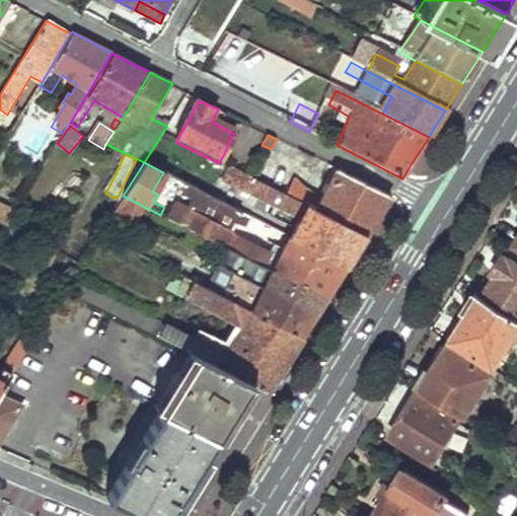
[(230,169),(224,180),(259,197),(257,200),(300,223),(292,239),(347,269),(367,237),(287,197),(230,169)]
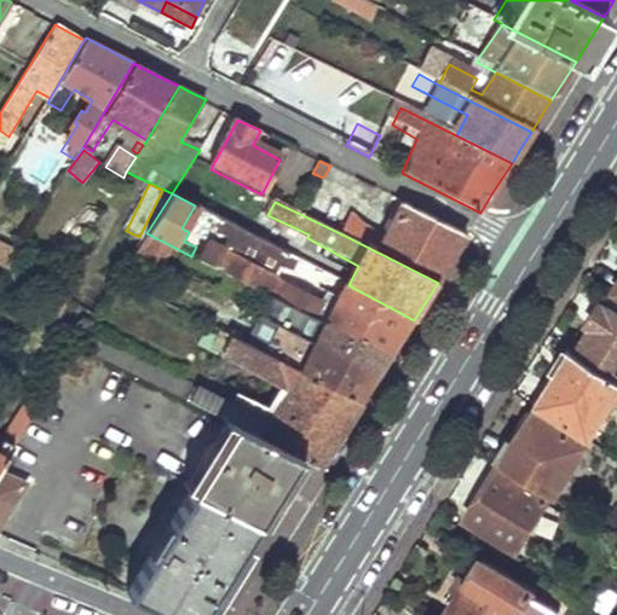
[(352,215),(342,235),(438,283),(451,262),(470,236),(430,215),(403,202),(384,238),(352,215)]
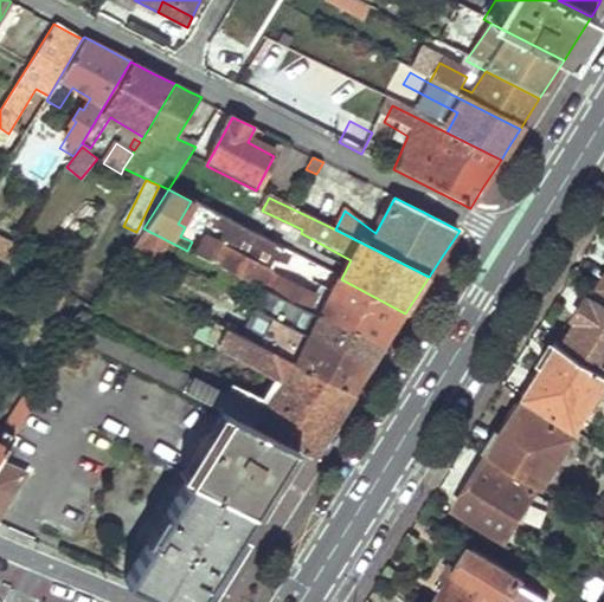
[(258,219),(251,232),(290,253),(297,239),(258,219)]
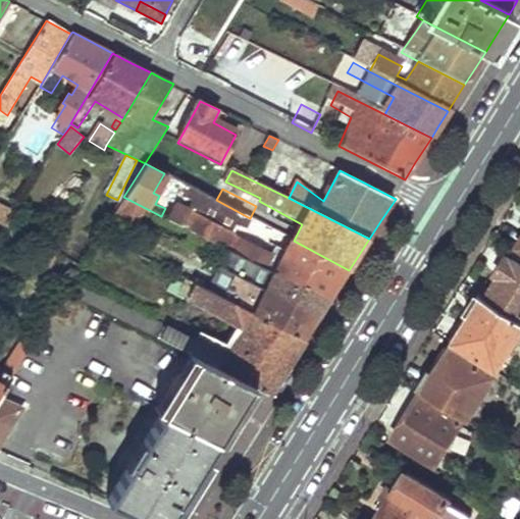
[(191,210),(183,226),(223,247),(251,261),(266,268),(273,256),(244,239),(240,246),(230,241),(234,232),(191,210)]
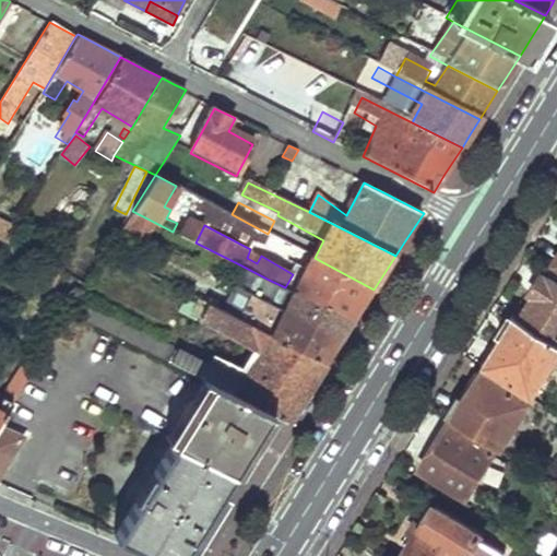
[(12,237),(7,245),(13,248),(19,239),(12,237)]
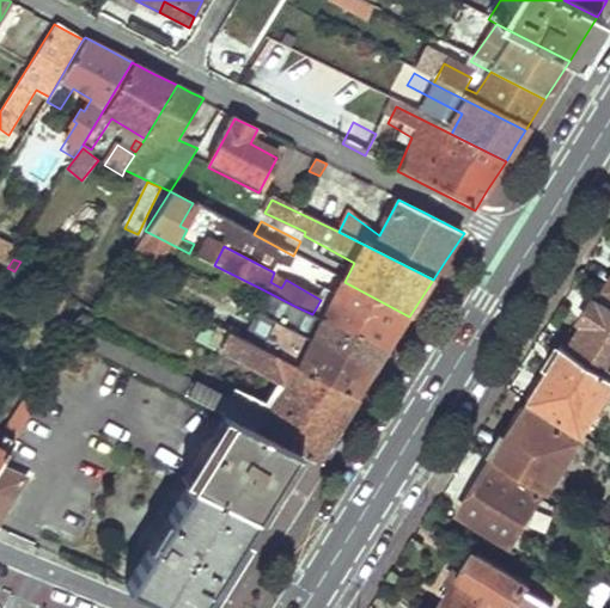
[(345,282),(324,320),(386,352),(409,317),(345,282)]
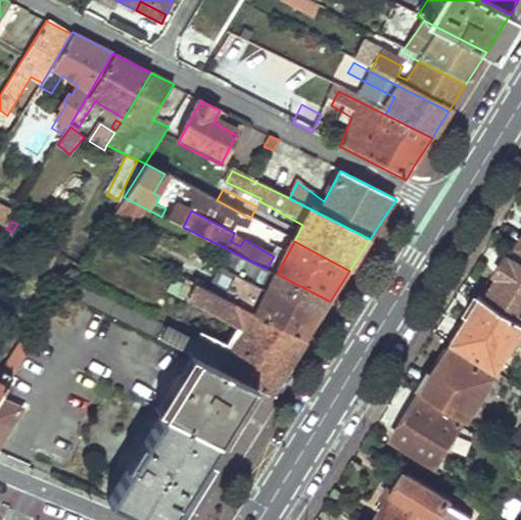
[(224,247),(218,258),(239,269),(241,265),(247,269),(251,262),(224,247)]
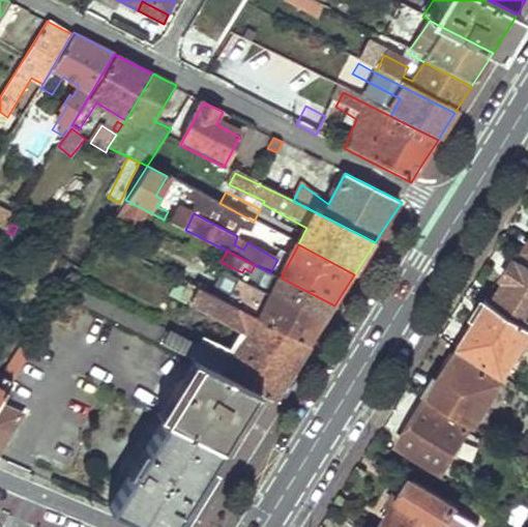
[(60,259),(57,265),(63,269),(66,262),(60,259)]
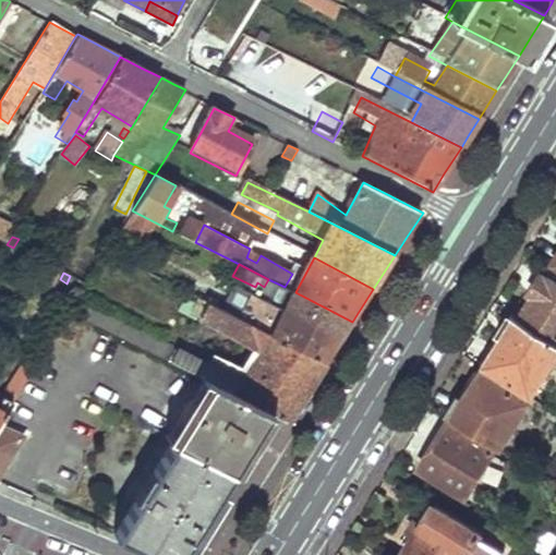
[(532,301),(522,315),(555,337),(555,286),(542,276),(528,299),(532,301)]
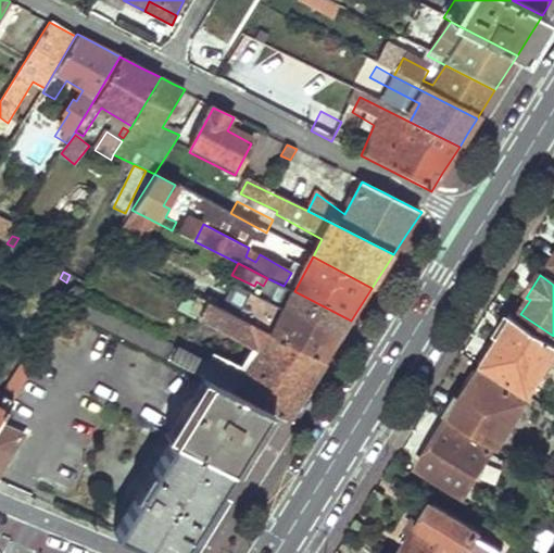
[(340,338),(284,310),(248,291),(238,305),(225,299),(218,308),(268,332),(269,336),(324,363),(340,338)]
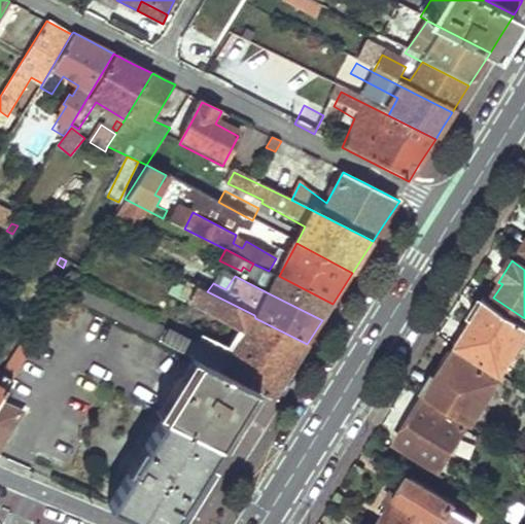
[(279,276),(269,293),(322,320),(333,304),(279,276)]
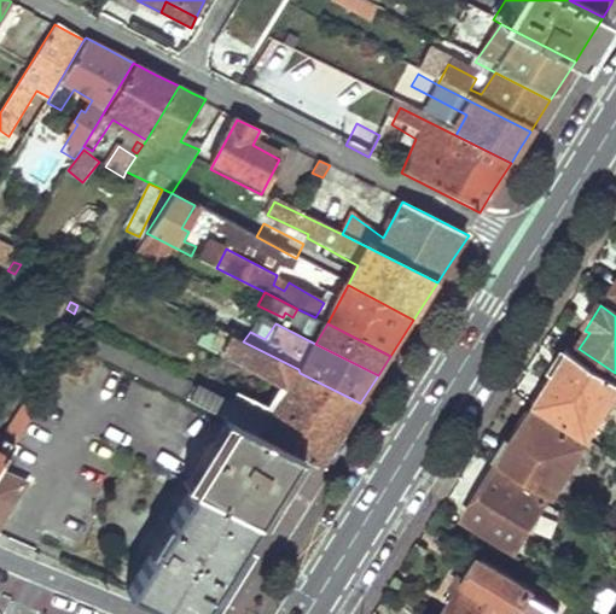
[(204,375),(190,402),(228,421),(296,455),(320,467),(321,465),(360,403),(300,373),(298,369),(243,341),(231,335),(221,354),(291,389),(271,425),(222,402),(208,391),(213,379),(204,375)]
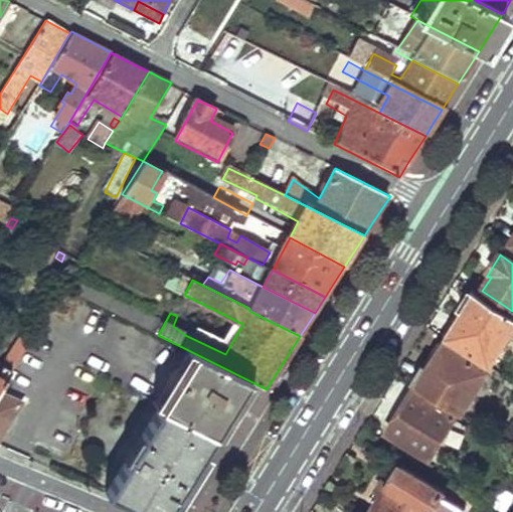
[(512,316),(476,293),(449,337),(492,365),(512,330),(512,316)]
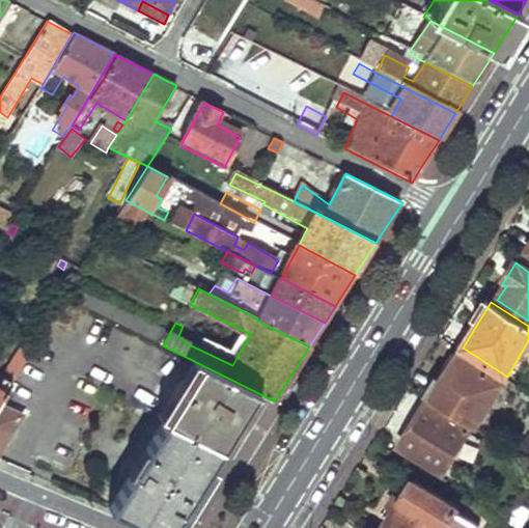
[(29,352),(26,357),(34,361),(36,355),(29,352)]
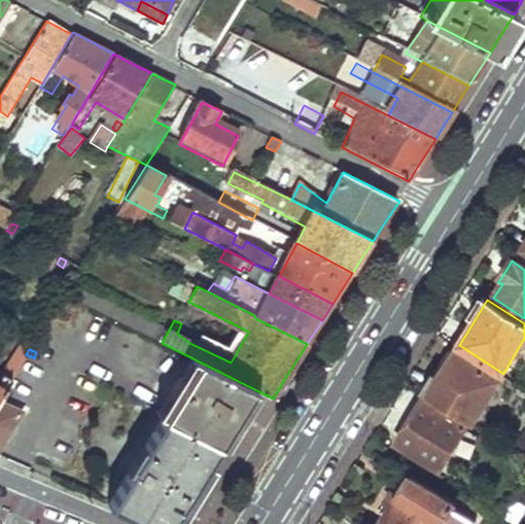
[(456,351),(428,395),(476,426),(503,381),(456,351)]
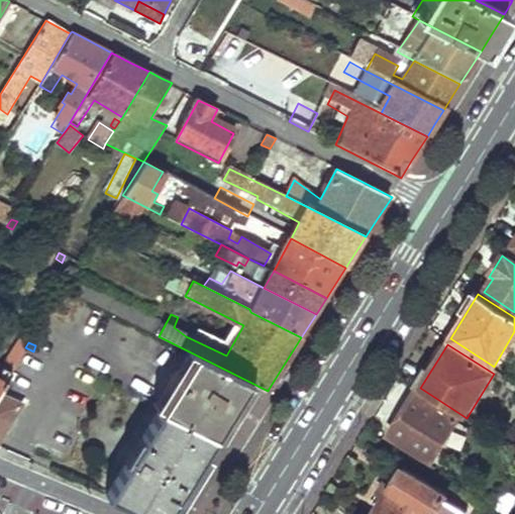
[(191,352),(158,406),(215,434),(247,381),(191,352)]
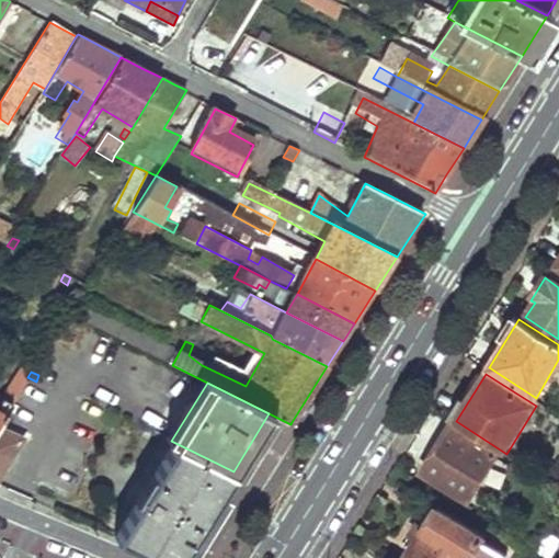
[(452,425),(423,473),(471,502),(500,455),(452,425)]
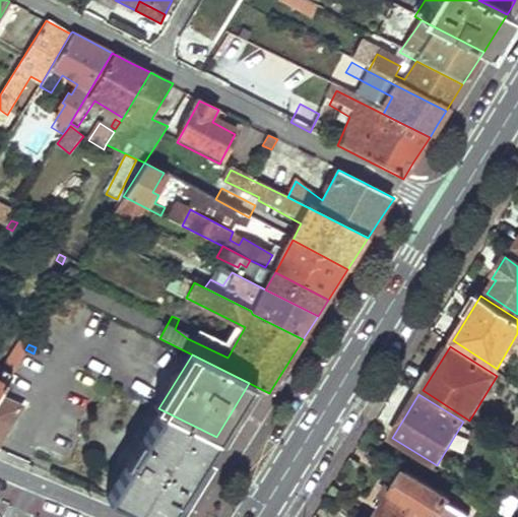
[(0,398),(0,441),(20,407),(0,398)]
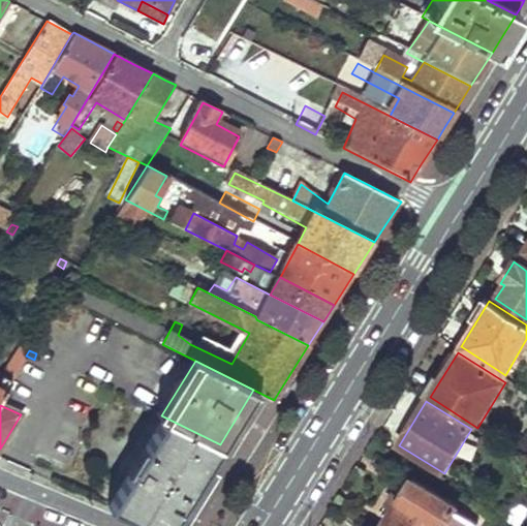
[(128,473),(110,509),(146,525),(174,525),(180,517),(220,444),(161,415),(145,449),(140,446),(125,471),(128,473)]
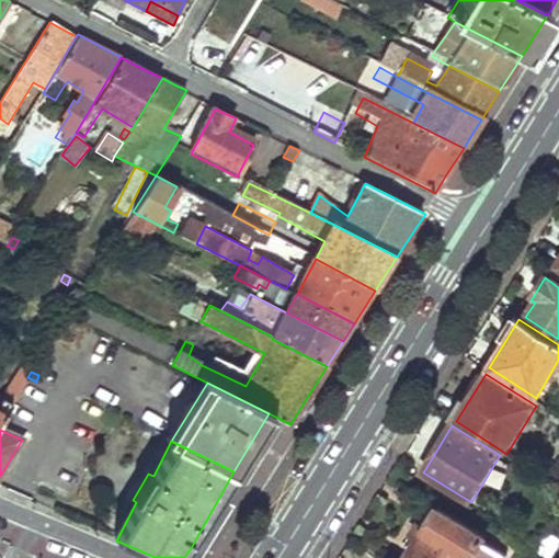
[(418,539),(409,554),(414,557),(504,557),(483,544),(487,539),(438,509),(428,528),(419,522),(411,535),(418,539)]
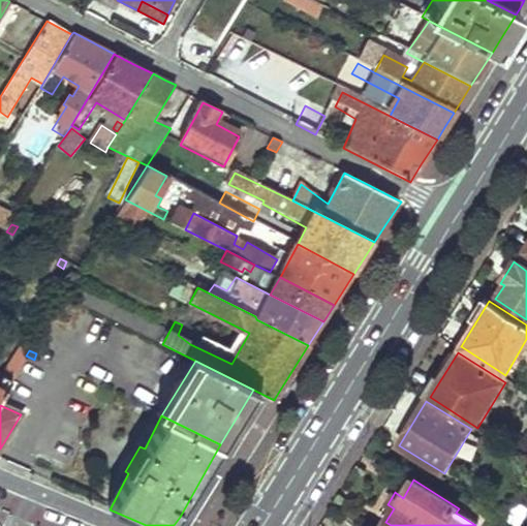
[(506,522),(513,525),(521,525),(526,514),(526,508),(516,503),(506,522)]
